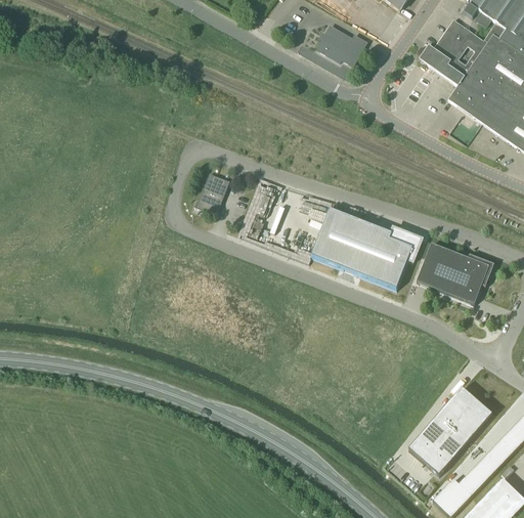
[(387,0),(400,9),(406,0),(387,0)]
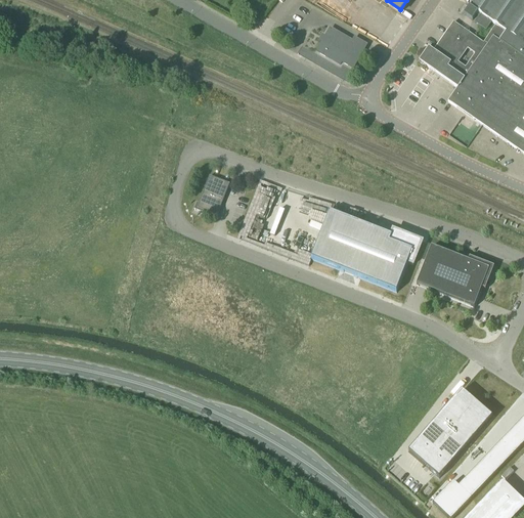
[(471,0),(470,2),(464,10),(472,15),(478,7),(480,9),(475,16),(486,24),(491,17),(495,20),(483,38),(453,17),(433,47),(429,44),(420,57),(418,60),(424,66),(426,62),(457,84),(448,97),(523,149),(523,0),(471,0)]
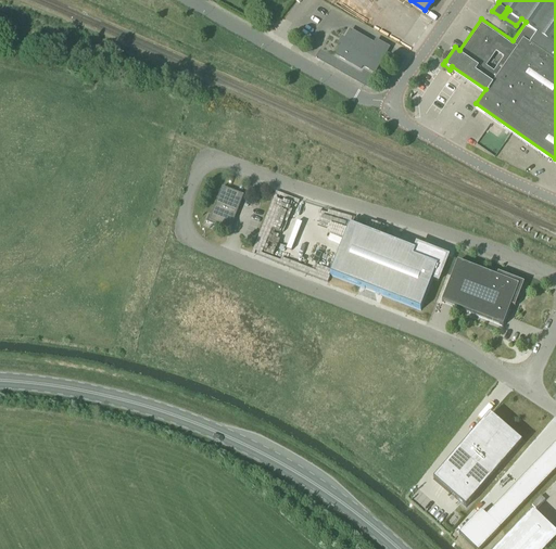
[(339,37),(342,39),(336,50),(361,64),(363,61),(375,67),(389,42),(376,36),(374,39),(350,25),(345,34),(342,32),(339,37)]
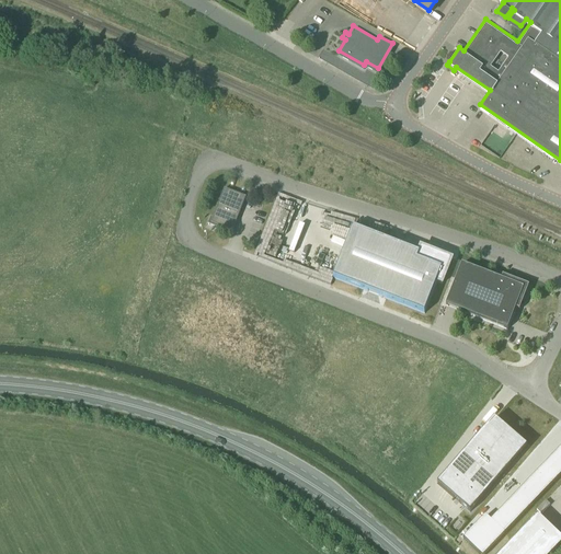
[(428,184),(408,174),(403,184),(424,194),(428,184)]
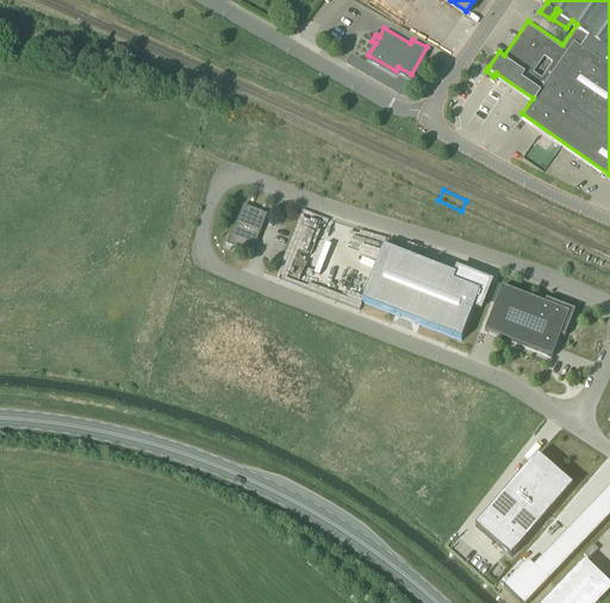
[(253,246),(267,209),(244,199),(231,231),(229,230),(225,238),(242,244),(243,242),(253,246)]
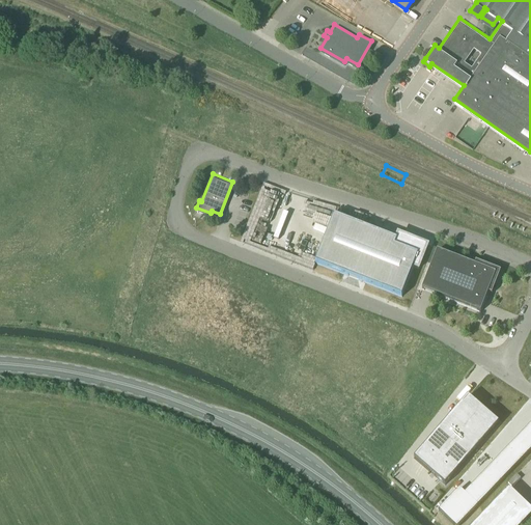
[(335,212),(316,259),(402,292),(414,263),(418,265),(427,242),(398,230),(396,235),(335,212)]
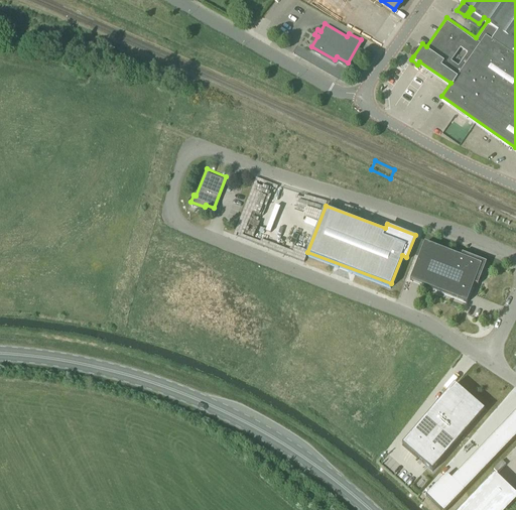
[(425,238),(410,276),(467,298),(475,279),(478,280),(479,278),(477,278),(485,259),(464,251),(464,249),(463,249),(461,252),(425,238)]
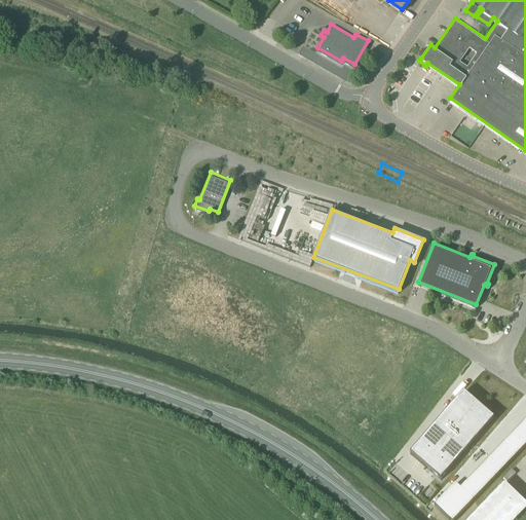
[(494,413),(463,387),(411,449),(441,476),(494,413)]
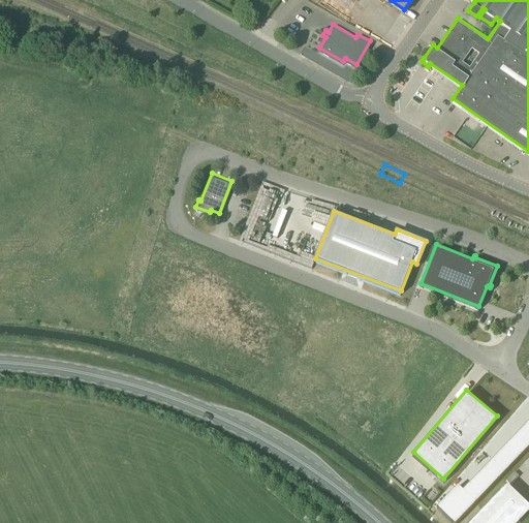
[(455,521),(528,442),(528,418),(463,487),(458,482),(437,503),(455,521)]
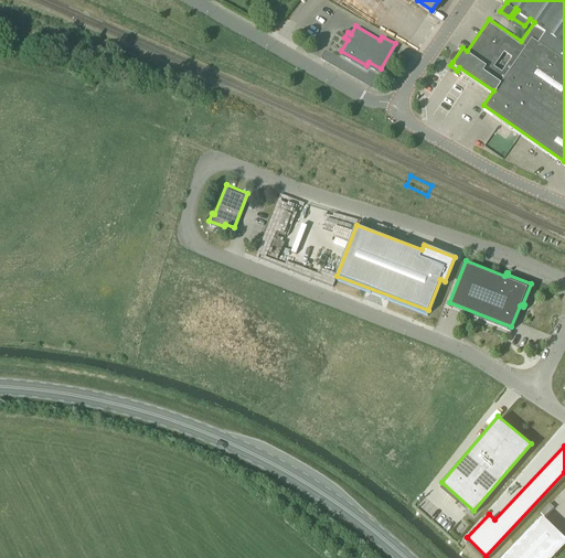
[(564,535),(541,512),(497,557),(547,557),(564,540),(564,535)]
